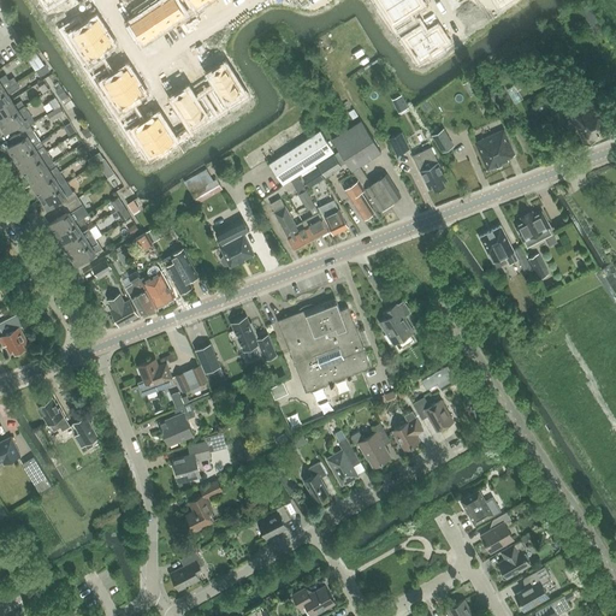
[(176,0),(163,0),(161,1),(173,18),(184,11),(176,0)]
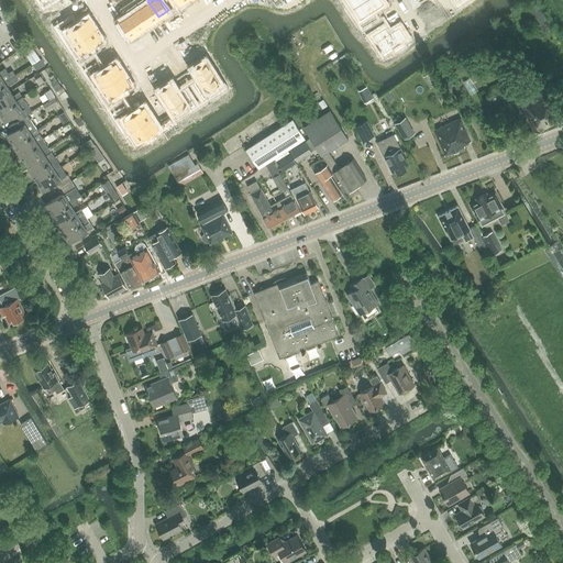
[(382,0),(365,0),(357,6),(364,15),(360,19),(364,25),(375,18),(372,12),(384,3),(382,0)]
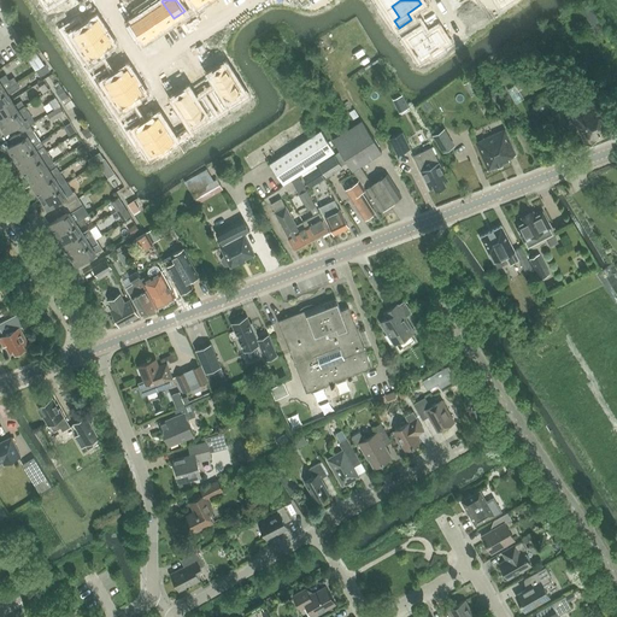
[(162,1),(152,7),(163,25),(174,18),(162,1)]
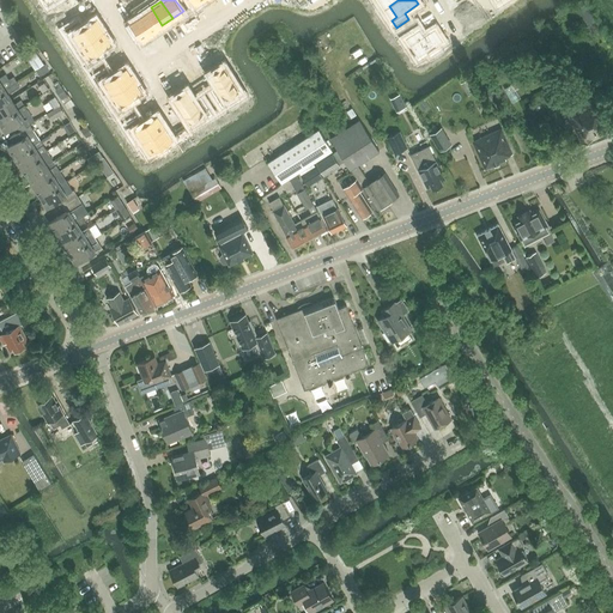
[(151,7),(140,14),(152,31),(162,25),(151,7)]
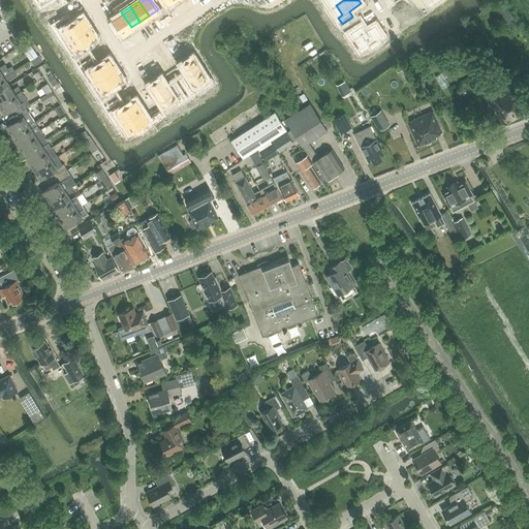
[(121,12),(112,18),(122,33),(131,27),(121,12)]
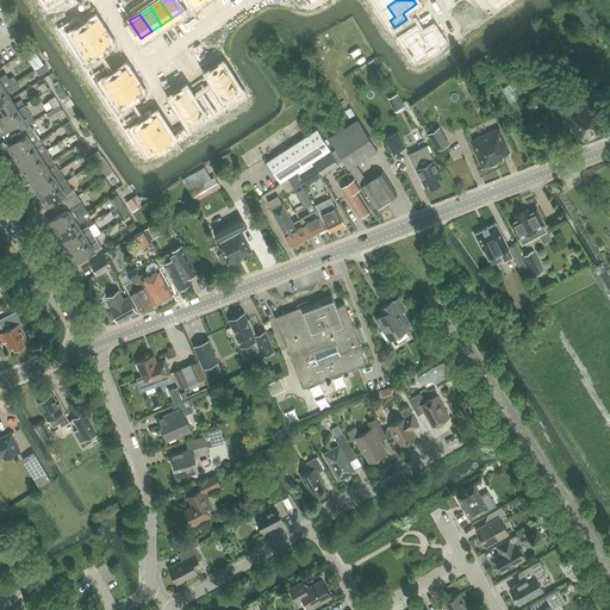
[(0,36),(10,25),(0,16),(0,36)]
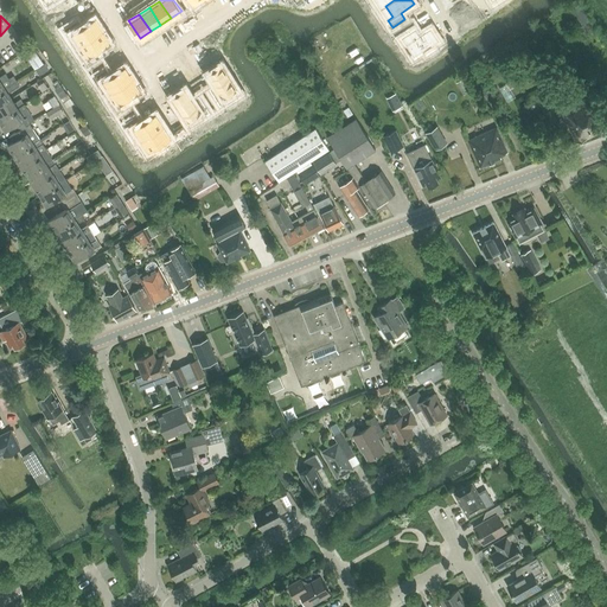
[(77,20),(64,29),(69,36),(74,32),(81,43),(102,30),(94,18),(81,26),(77,20)]
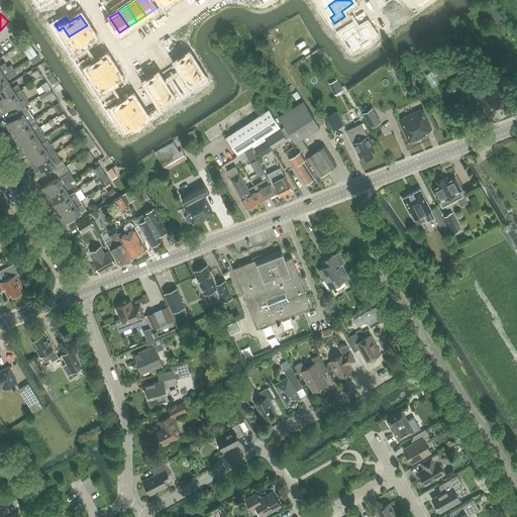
[(353,23),(343,30),(346,36),(353,47),(374,34),(367,23),(357,29),(353,23)]
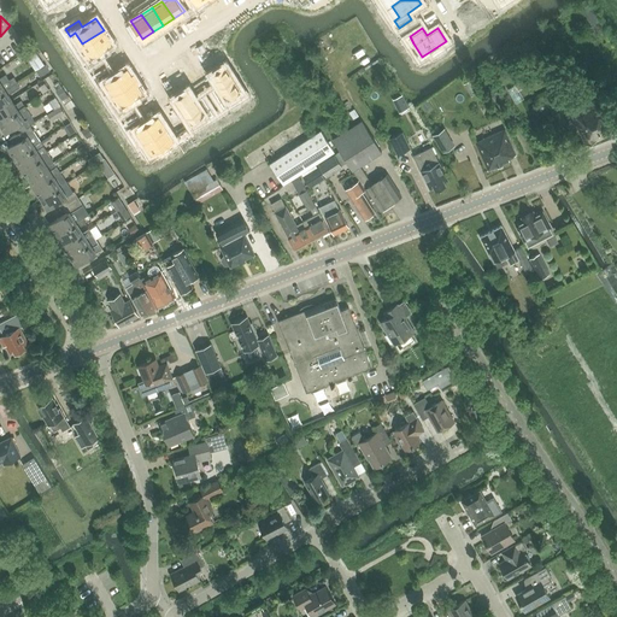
[(104,30),(82,43),(89,56),(84,58),(89,65),(101,57),(98,51),(111,42),(104,30)]
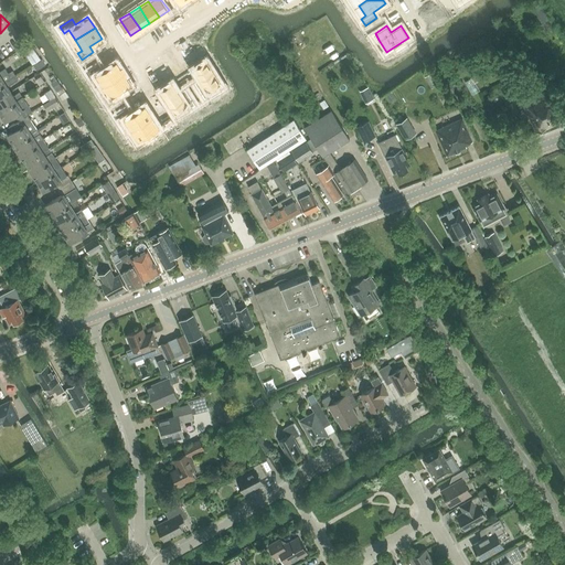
[(30,43),(22,49),(32,64),(40,59),(30,43)]
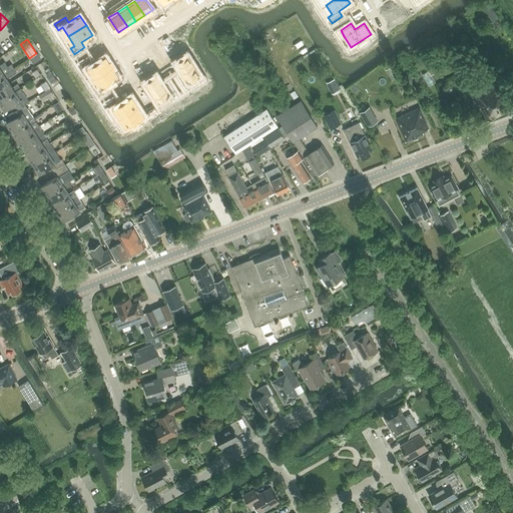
[(38,53),(29,58),(33,64),(41,58),(38,53)]
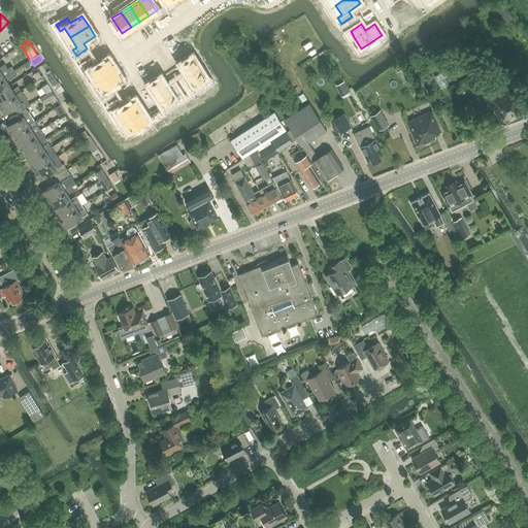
[(193,56),(180,63),(187,72),(182,76),(189,87),(194,84),(205,76),(193,56)]
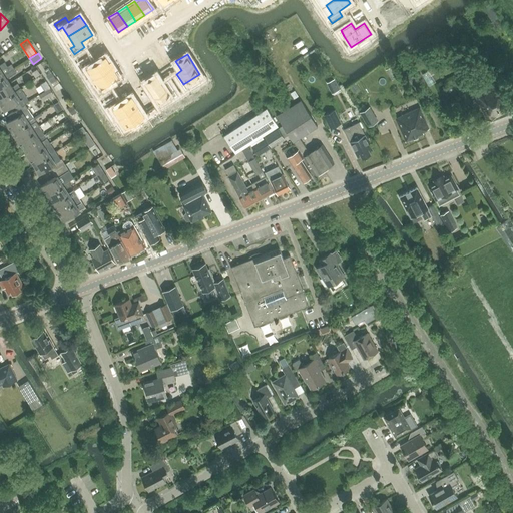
[(90,57),(80,64),(83,70),(88,67),(94,77),(112,65),(105,55),(94,62),(90,57)]
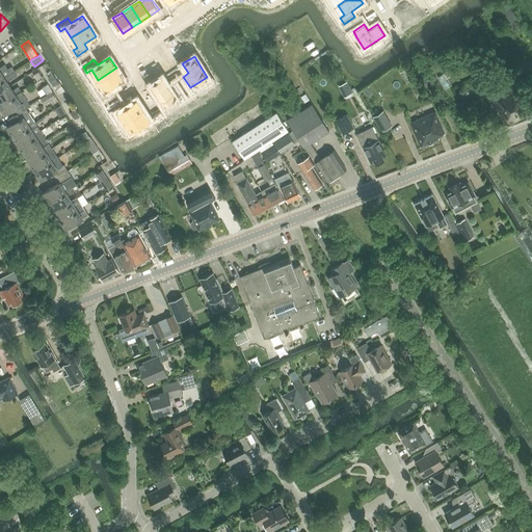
[(0,80),(16,71),(12,67),(8,70),(5,64),(0,68),(0,80)]
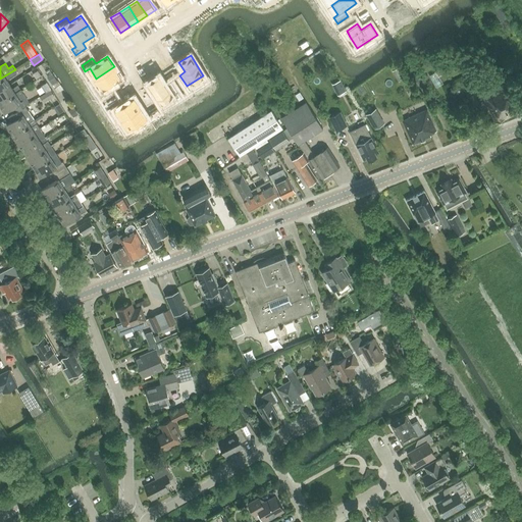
[(114,66),(96,79),(102,88),(98,91),(101,96),(112,90),(109,84),(120,76),(114,66)]
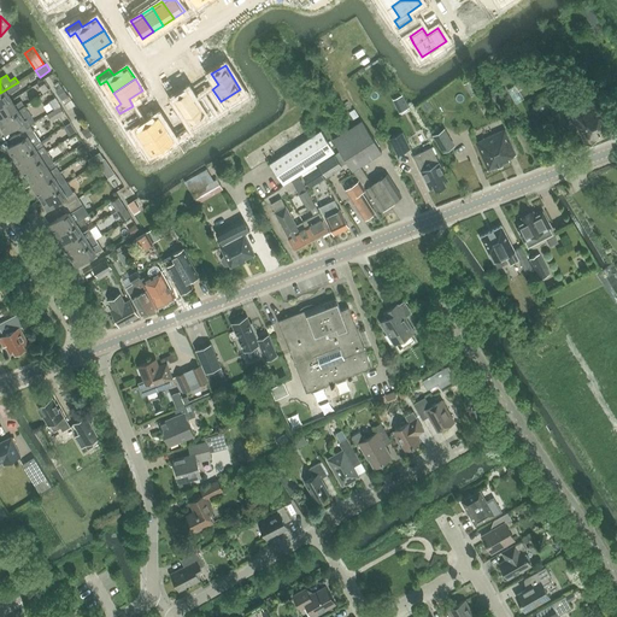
[(0,107),(12,100),(9,95),(22,87),(18,82),(0,93),(0,107)]
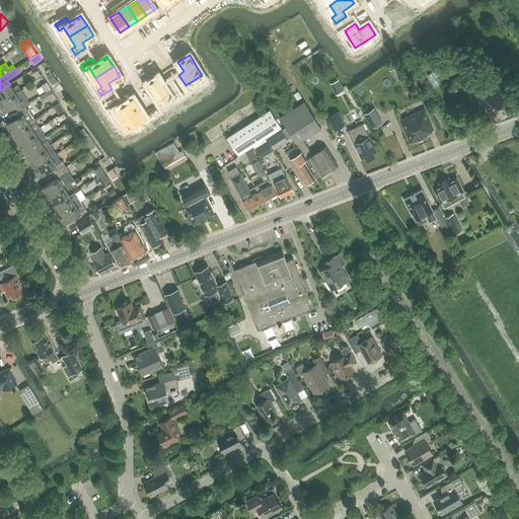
[(38,70),(32,73),(35,78),(41,75),(38,70)]
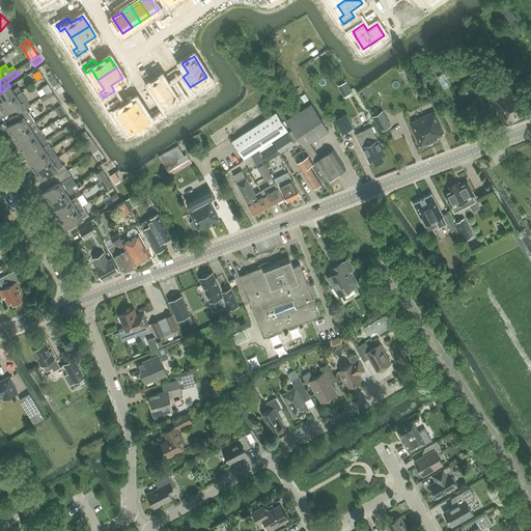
[(53,75),(49,78),(54,86),(59,83),(53,75)]
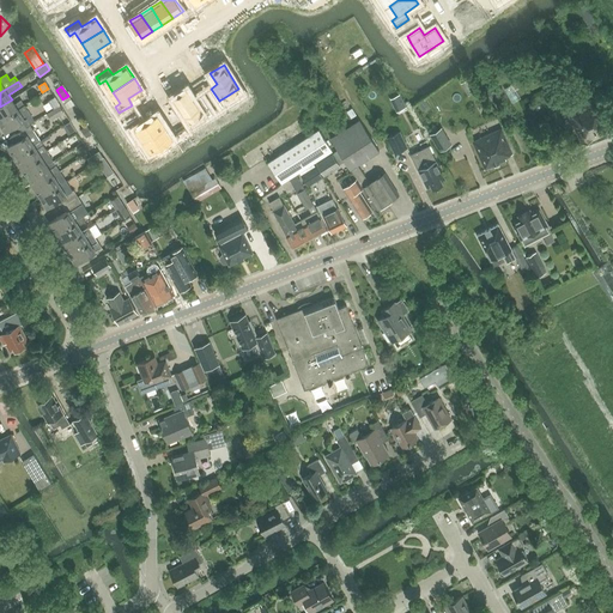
[(186,89),(173,97),(188,120),(201,111),(208,108),(200,95),(193,99),(186,89)]
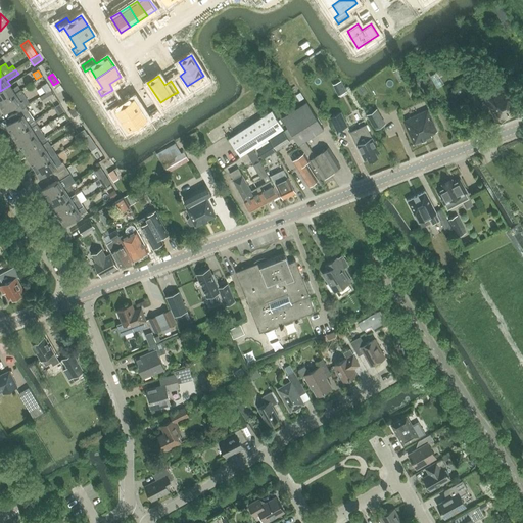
[(510,83),(484,94),(496,123),(516,113),(514,110),(521,107),(510,83)]
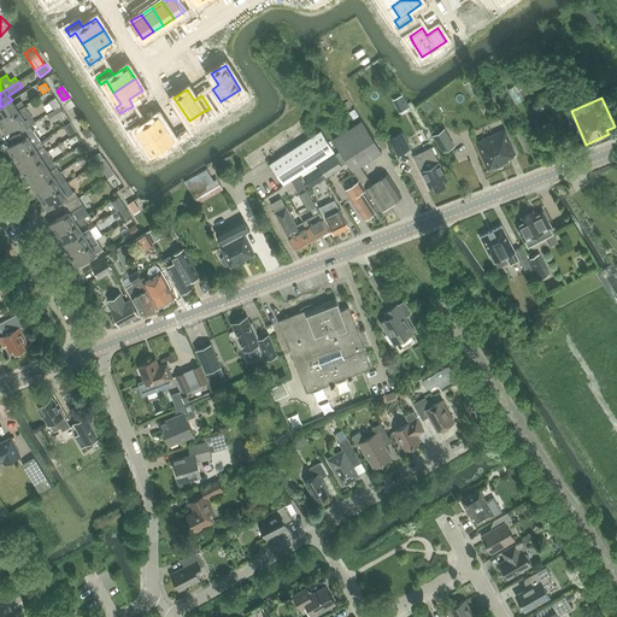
[(0,122),(25,106),(22,101),(16,105),(12,100),(0,107),(0,122)]
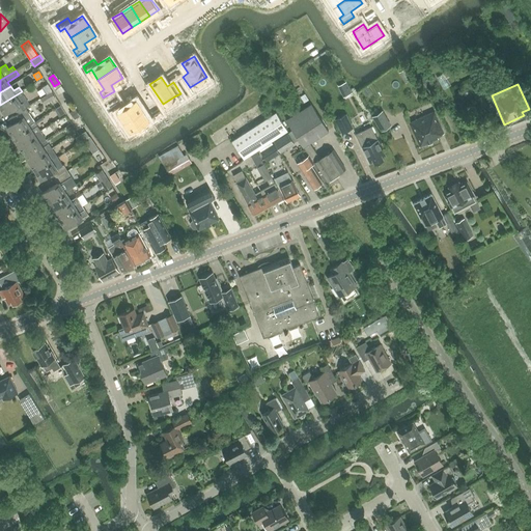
[(61,86),(55,89),(58,94),(64,91),(61,86)]
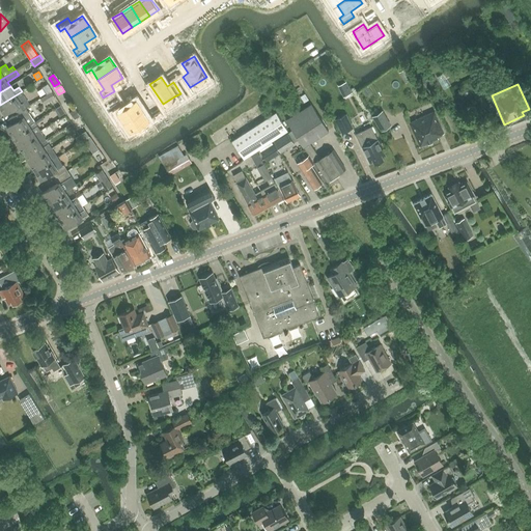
[(368,86),(363,89),(368,98),(373,93),(368,86)]
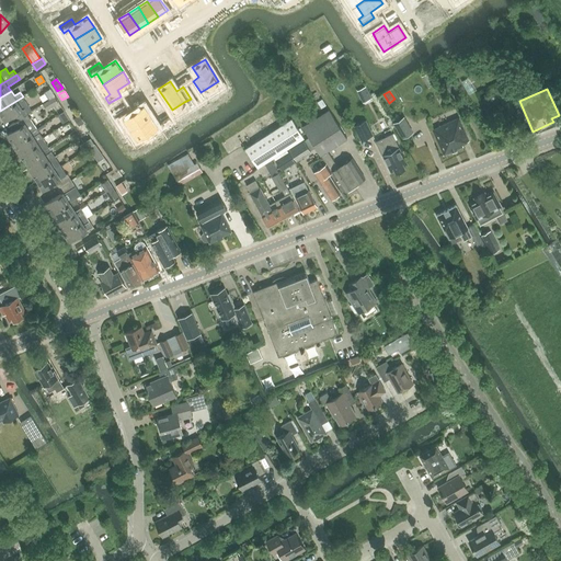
[(16,122),(29,114),(33,111),(23,96),(0,111),(0,112),(6,121),(13,116),(16,122)]
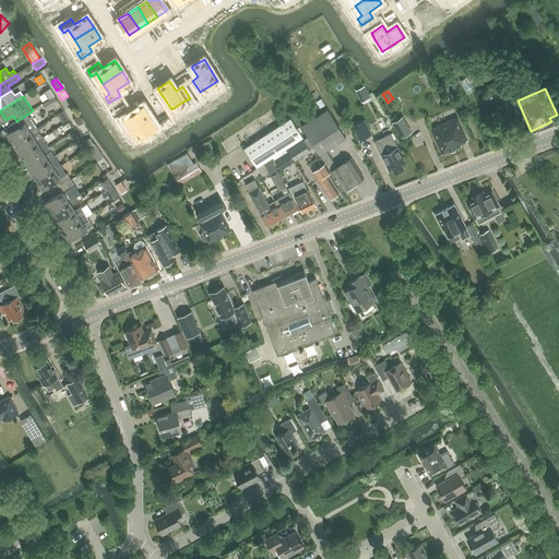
[(49,99),(44,103),(47,109),(58,102),(55,96),(49,99)]
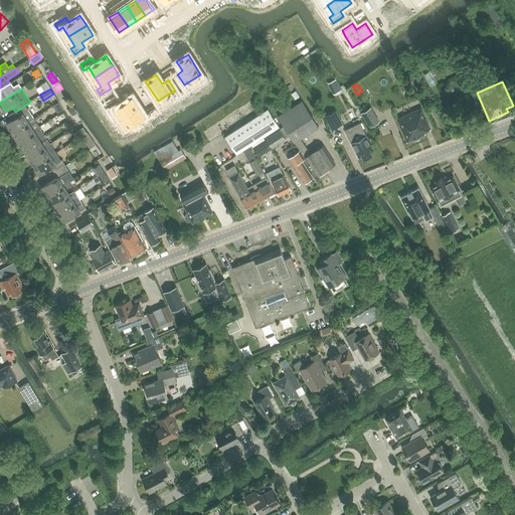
[(117,98),(107,105),(111,111),(115,108),(121,118),(139,106),(132,96),(121,103),(117,98)]
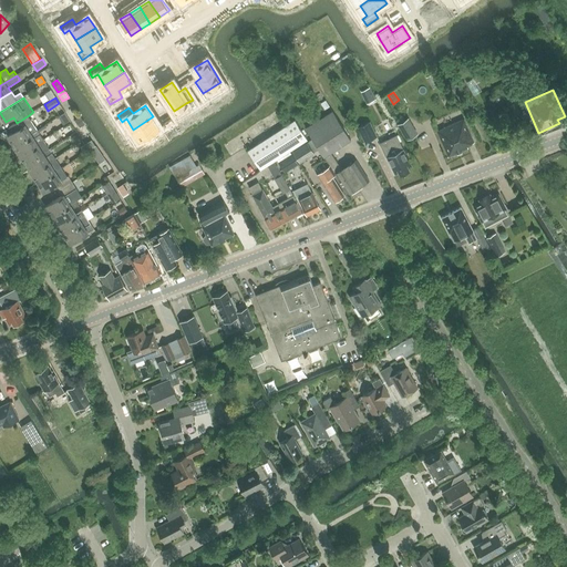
[(357,188),(369,179),(356,160),(341,169),(330,152),(351,138),(332,111),(306,129),(312,138),(319,150),(330,165),(336,174),(348,194),(351,192),(352,194),(358,189),(357,188)]
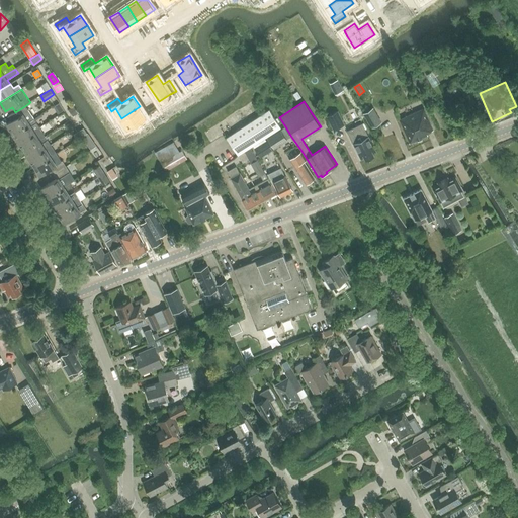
[(60,103),(54,106),(59,114),(65,110),(60,103)]
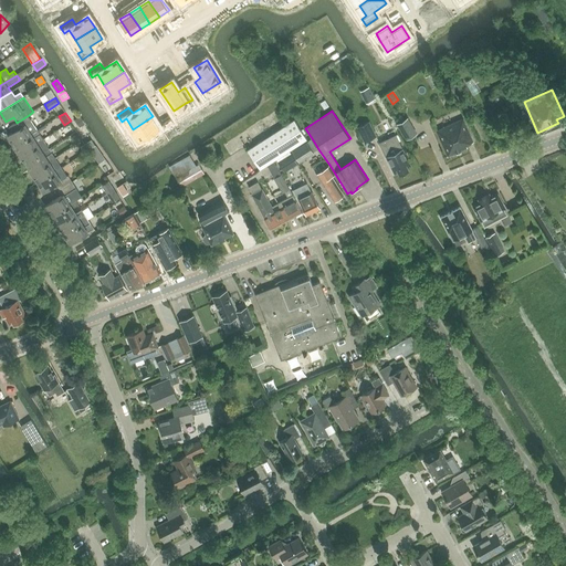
[(14,146),(39,130),(29,115),(17,123),(10,127),(13,133),(8,136),(14,146)]
